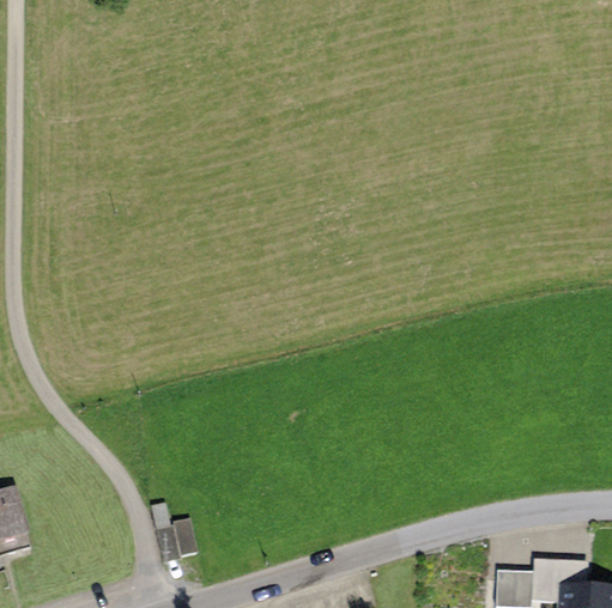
[(0,563),(5,561),(37,552),(18,485),(0,490),(0,563)]
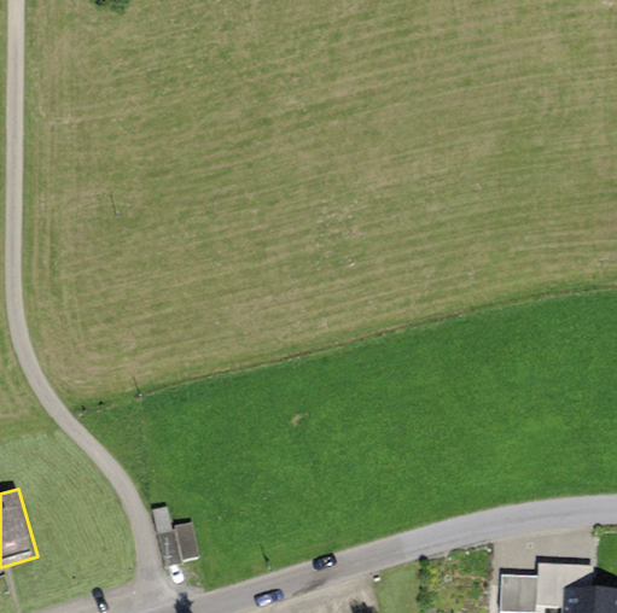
[(168,505),(151,507),(162,567),(182,564),(181,558),(198,554),(192,520),(172,524),(168,505)]
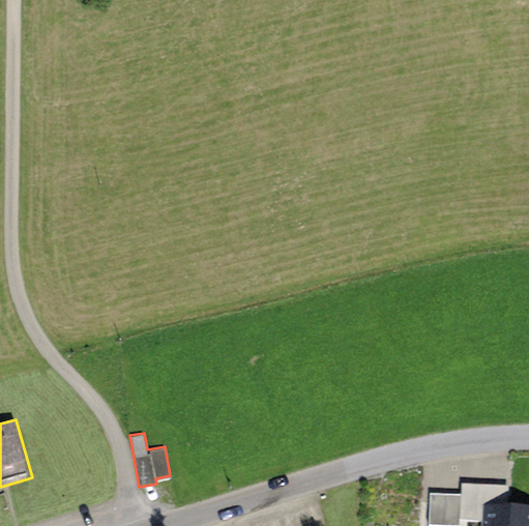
[(487,505),(507,506),(508,485),(462,481),(462,494),(460,519),(486,520),(487,505)]
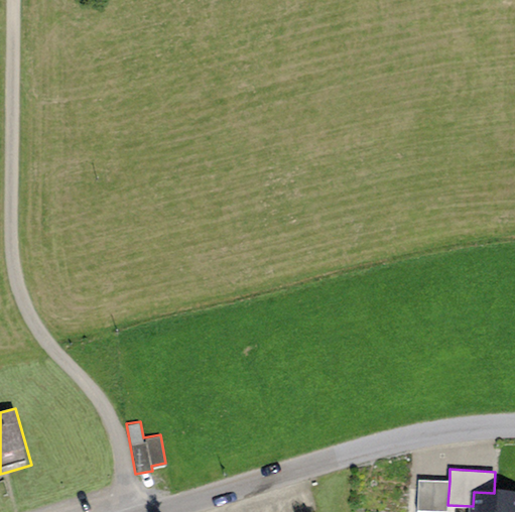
[(447,505),(449,481),(418,479),(417,510),(447,511),(447,505)]
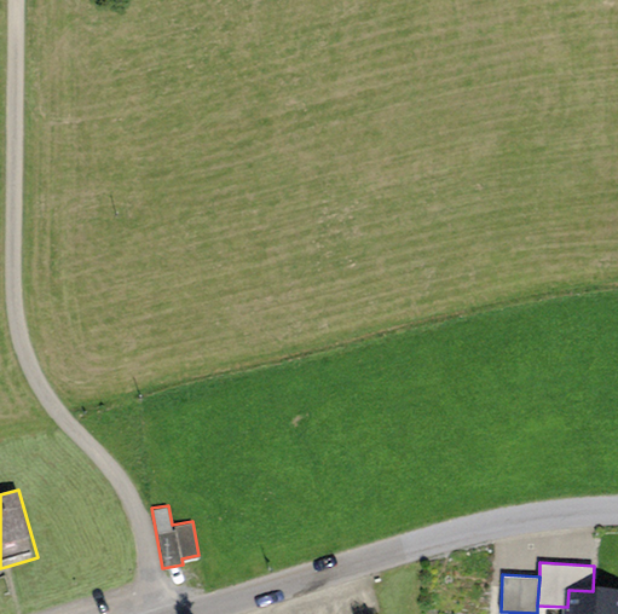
[(617,613),(617,592),(593,591),(569,590),(567,607),(566,613),(617,613)]
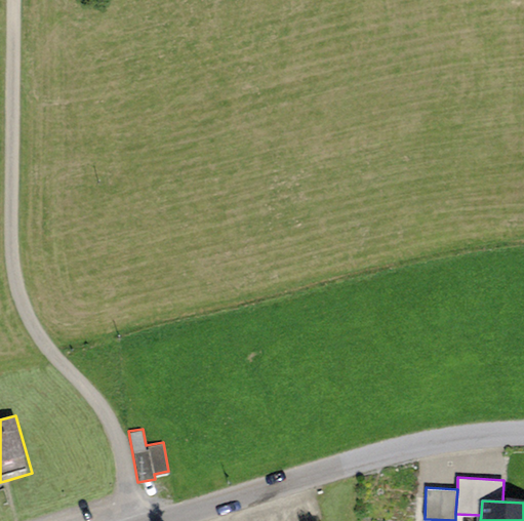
All buildings are outlined.
